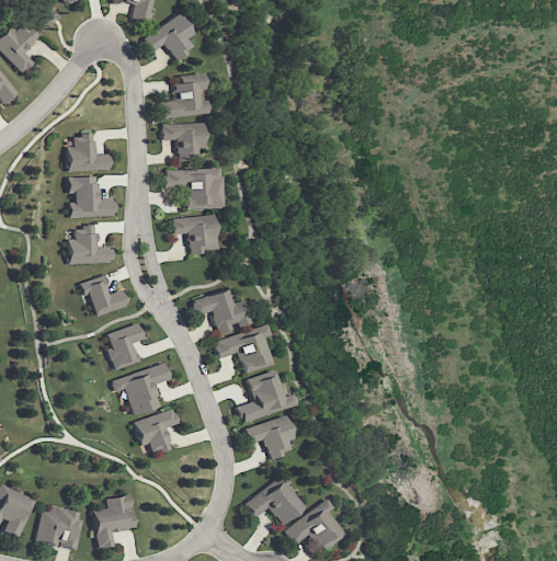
[(156,0),(151,22),(133,18),(136,3),(126,1),(126,0),(156,0)]
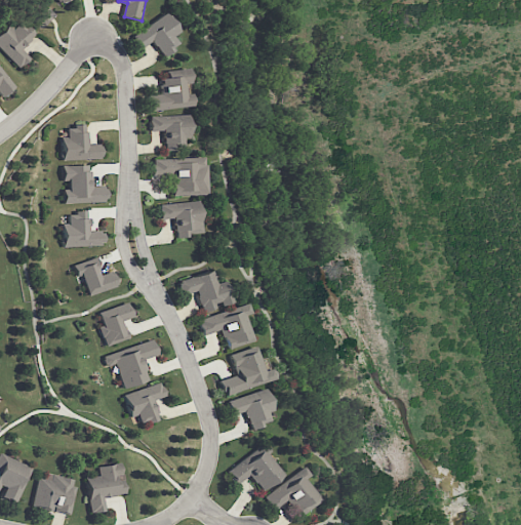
[(154,39),(142,47),(133,36),(167,12),(181,32),(175,35),(181,43),(174,47),(176,49),(166,56),(154,39)]
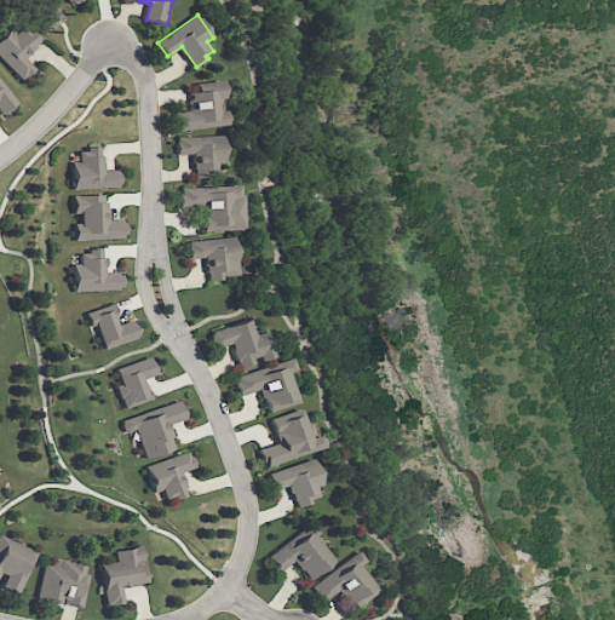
[(30,24),(19,34),(15,29),(0,42),(0,52),(27,80),(30,76),(32,78),(39,69),(28,58),(35,52),(46,41),(30,24)]
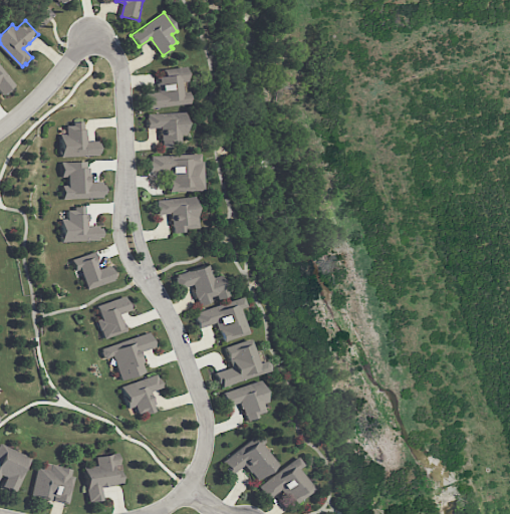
[(0,61),(19,84),(6,95),(0,88),(0,61)]
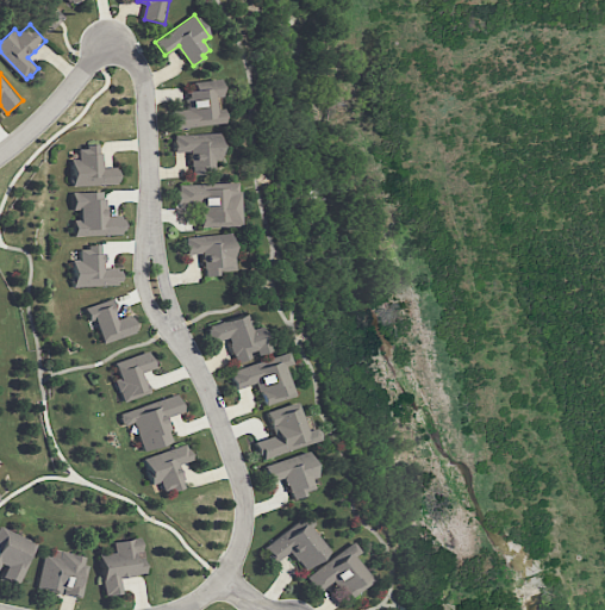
[(188,99),(191,98),(189,83),(222,79),(224,97),(216,98),(218,110),(224,109),(225,122),(179,126),(176,110),(189,109),(188,99)]
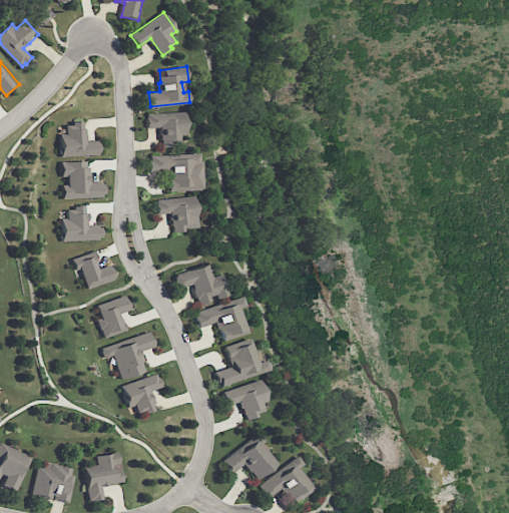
[(162,127),(148,128),(148,117),(149,117),(149,113),(186,111),(188,134),(181,134),(182,145),(164,147),(163,139),(162,139),(162,127)]
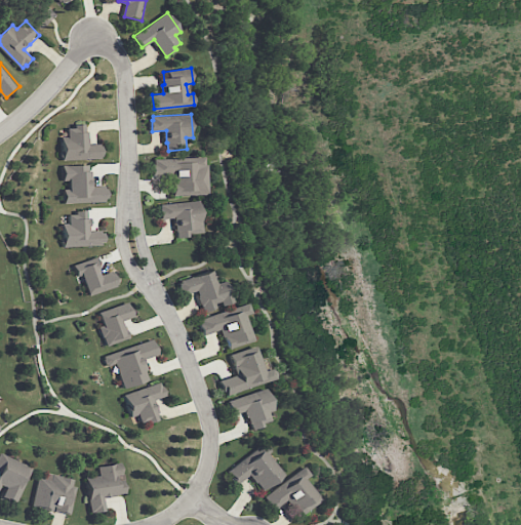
[(105,159),(65,160),(65,157),(63,157),(63,151),(64,151),(64,135),(69,135),(69,126),(76,126),(75,123),(91,123),(91,144),(104,143),(105,159)]
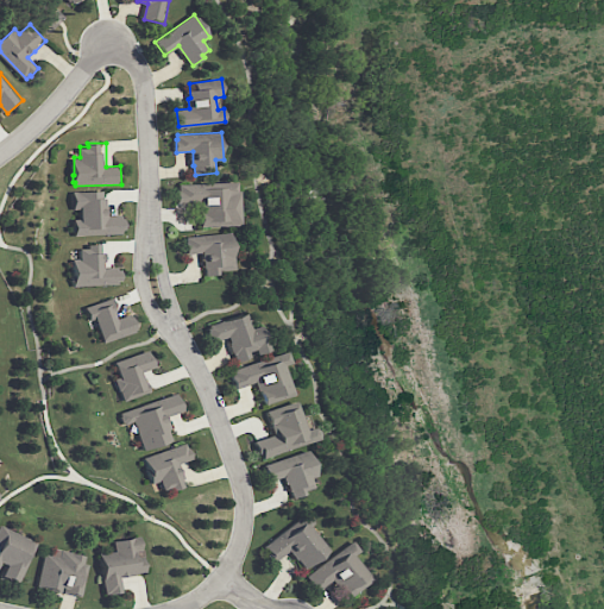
[(202,202),(178,203),(178,190),(181,190),(181,184),(238,182),(238,192),(241,190),(243,225),(202,227),(202,202)]
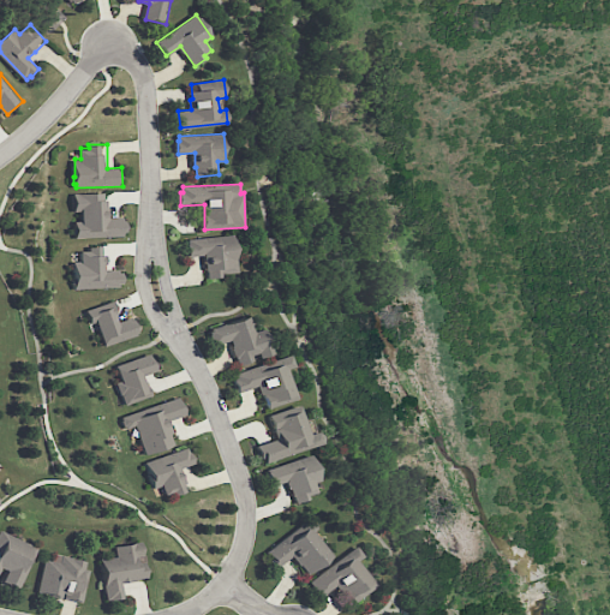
[(76,195),(107,192),(108,207),(111,207),(112,218),(124,218),(124,220),(127,220),(127,232),(126,232),(126,236),(78,238),(77,224),(84,222),(83,210),(77,210),(76,195)]
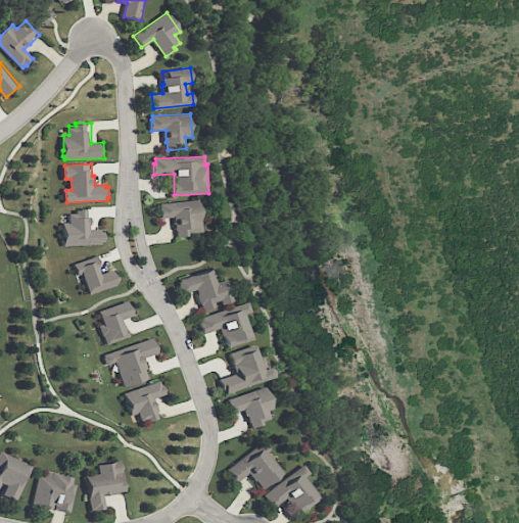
[(162,218),(161,203),(199,200),(200,216),(201,221),(203,220),(204,232),(189,233),(189,236),(180,237),(179,228),(176,229),(175,217),(162,218)]
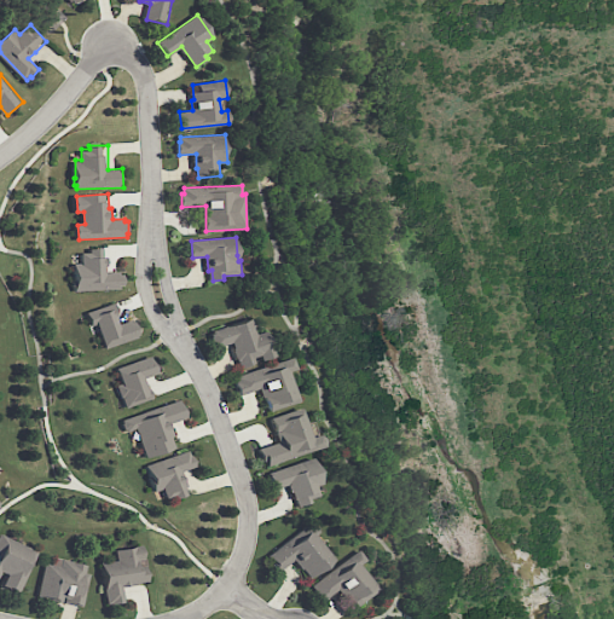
[(76,254),(92,254),(92,249),(105,248),(105,256),(109,256),(109,266),(108,267),(108,271),(126,270),(127,287),(123,287),(123,289),(79,291),(77,287),(76,287),(76,281),(77,281),(76,254)]
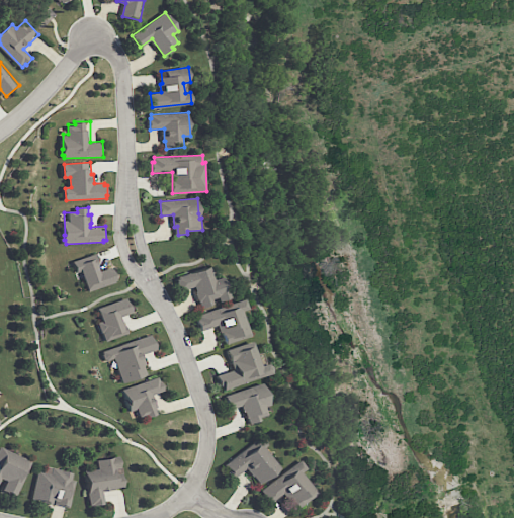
[(102,271),(113,267),(118,281),(90,291),(82,271),(79,272),(75,262),(97,254),(101,263),(99,263),(101,269),(102,271)]
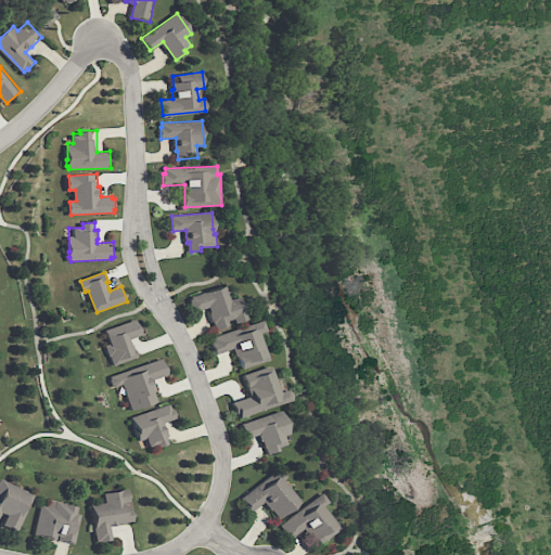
[(190,295),(228,282),(233,296),(241,294),(250,320),(234,325),(233,321),(230,322),(232,325),(217,331),(215,323),(213,323),(209,313),(210,312),(209,308),(196,312),(190,295)]
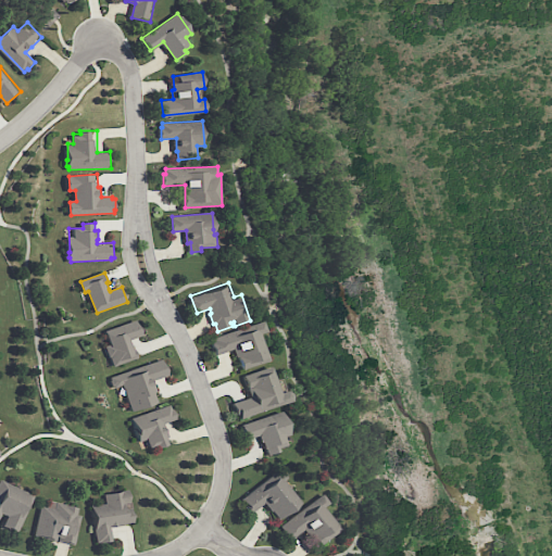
[(138,357),(115,365),(113,356),(111,356),(108,346),(112,344),(108,330),(140,319),(146,336),(133,340),(138,357)]
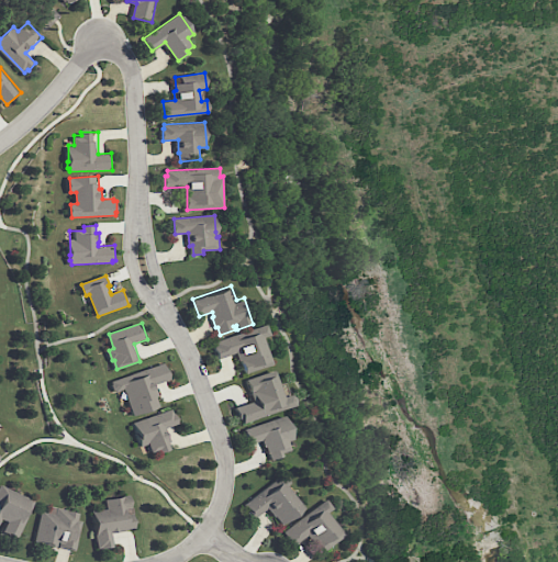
[(246,374),(237,351),(220,357),(214,343),(267,324),(270,336),(265,338),(274,364),(246,374)]
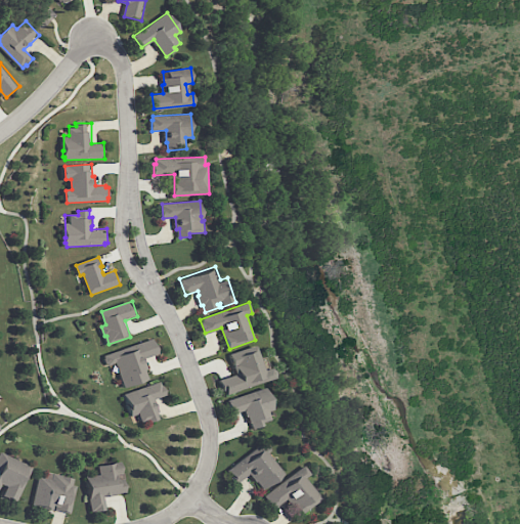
[(125,387),(117,362),(107,365),(105,358),(106,357),(105,355),(156,337),(161,353),(145,359),(148,367),(146,368),(149,378),(125,387)]
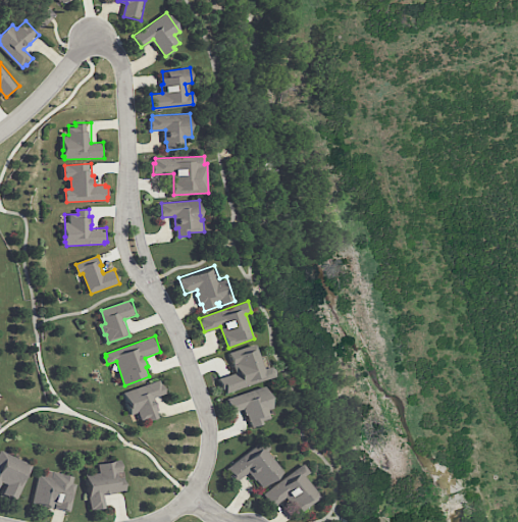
[(220,380),(238,374),(231,355),(257,346),(264,368),(272,366),(276,375),(224,393),(220,380)]
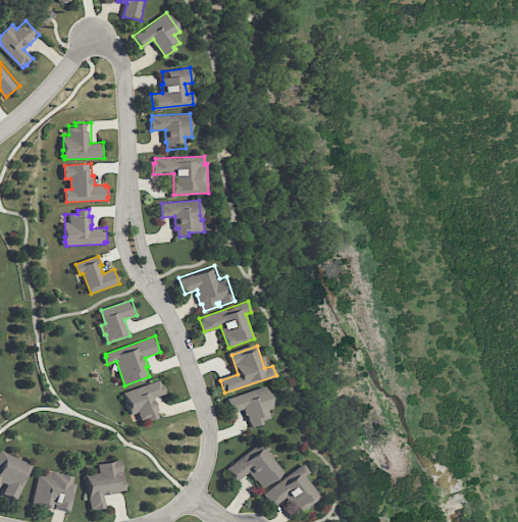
[(157,410),(159,416),(142,422),(139,413),(133,415),(125,393),(161,381),(165,392),(151,397),(153,404),(155,403),(157,410)]
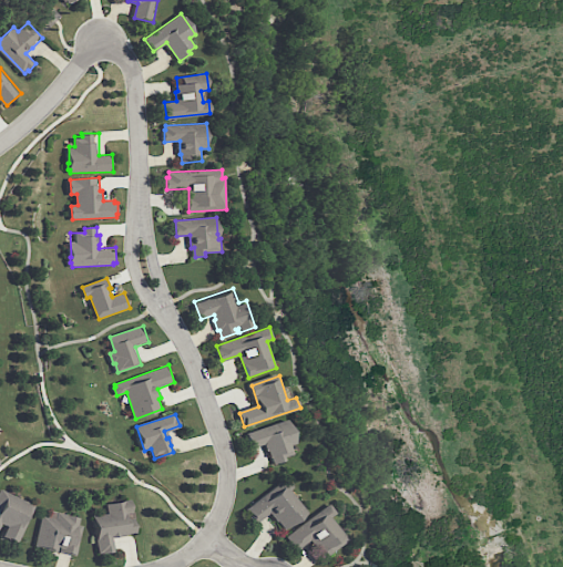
[(248,431),(289,419),(297,444),(290,446),(293,453),(282,456),(284,462),(275,464),(268,444),(254,450),(248,431)]
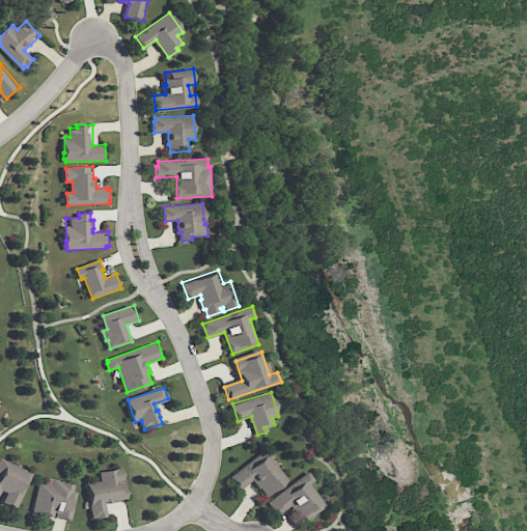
[(268,498),(288,480),(272,459),(277,455),(276,453),(276,452),(275,450),(273,449),(272,449),(271,448),(248,466),(231,479),(234,482),(233,484),(241,493),(253,482),(260,491),(261,490),(268,498)]
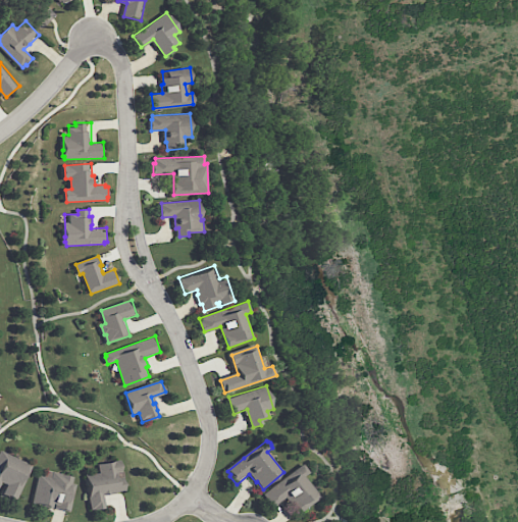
[(0,485),(0,458),(4,450),(36,466),(19,501),(5,493),(9,484),(4,482),(2,487),(0,485)]
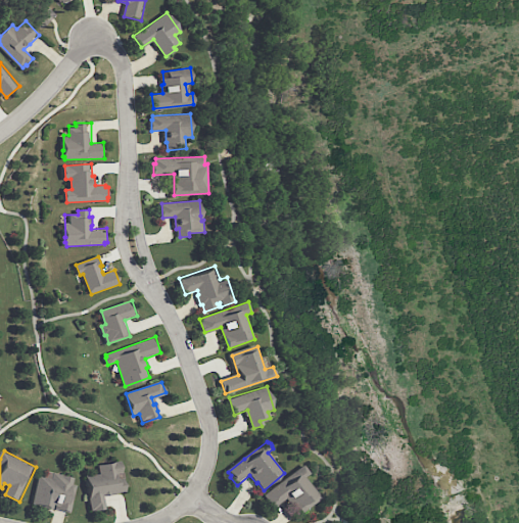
[(108,508),(94,510),(89,475),(103,473),(102,464),(124,461),(129,490),(106,494),(108,508)]
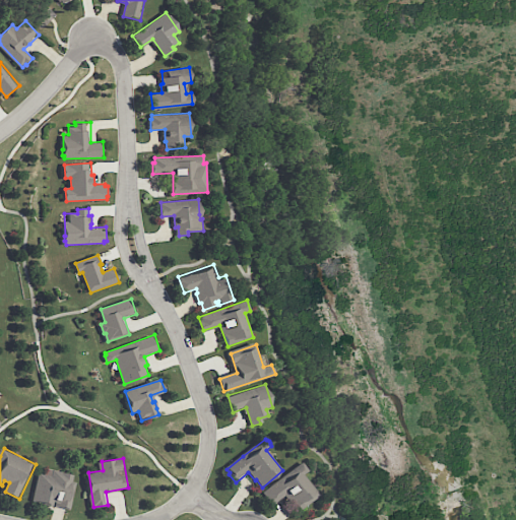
[(300,512),(328,490),(320,478),(314,483),(307,473),(311,470),(305,462),(266,494),(269,497),(267,499),(273,507),(286,497),(293,505),(294,504),(300,512)]
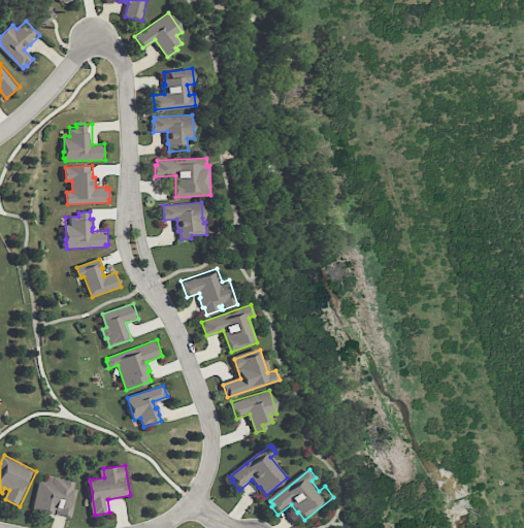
[(73,517),(59,514),(59,509),(56,509),(55,514),(46,513),(46,510),(36,507),(42,481),(47,482),(50,474),(77,482),(75,489),(80,490),(73,517)]
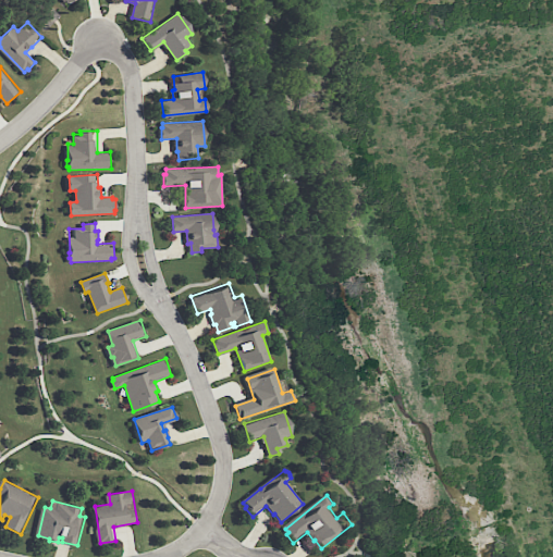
All buildings are outlined.
